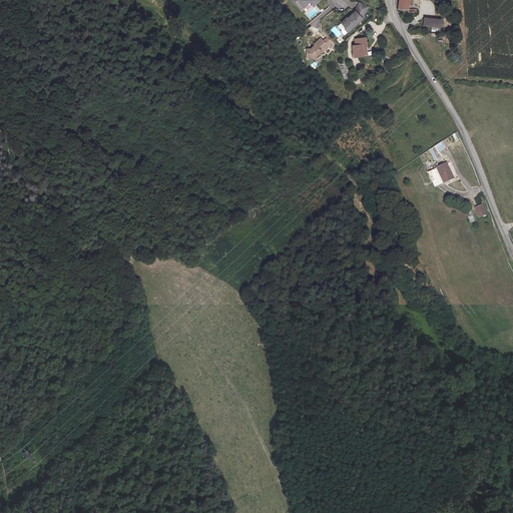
[(289,0),(292,2),(290,4),(297,10),(300,7),(303,10),(309,5),(310,3),(314,8),(319,3),(316,0),(289,0)]
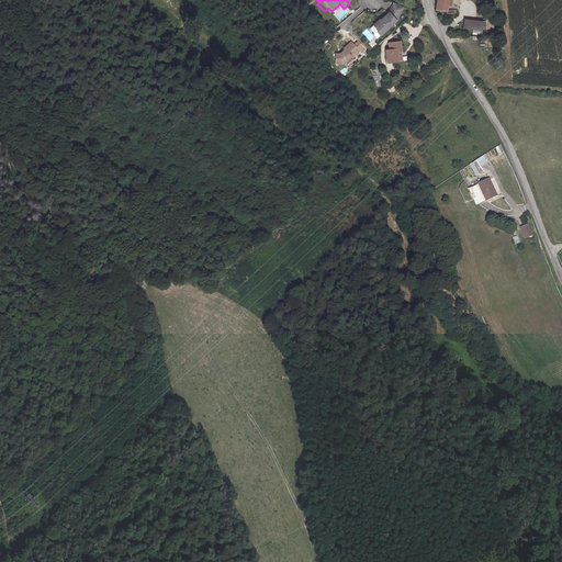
[(437,0),(437,10),(447,11),(448,0),(437,0)]
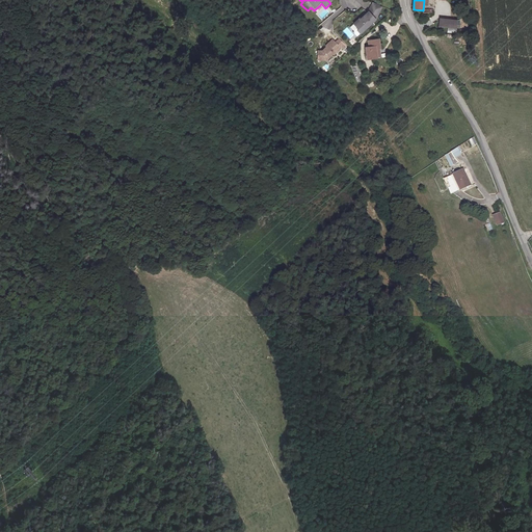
[(353,27),(356,31),(356,33),(360,37),(375,23),(380,11),(371,7),(368,15),(360,23),(358,22),(353,27)]
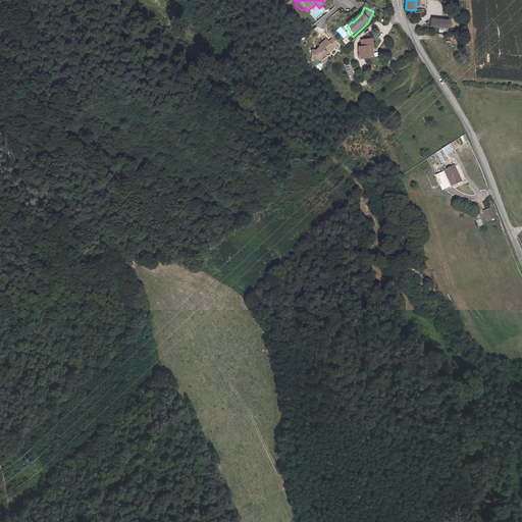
[(448,28),(449,20),(432,18),(431,25),(448,28)]
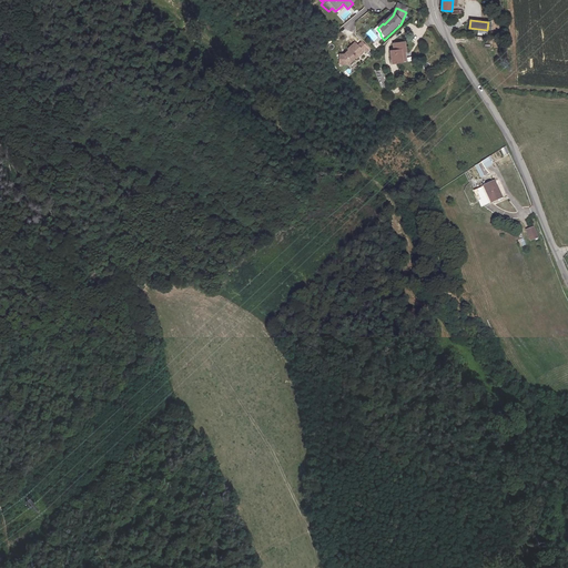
[(392,67),(402,66),(402,57),(405,57),(407,56),(405,43),(392,46),(394,53),(391,53),(392,67)]
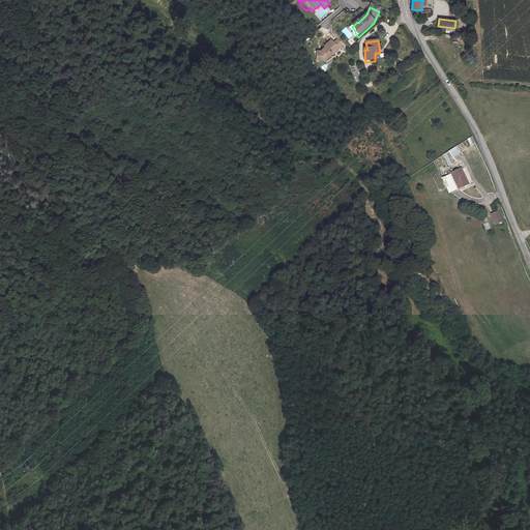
[(331,43),(324,50),(325,51),(321,55),(317,55),(316,64),(324,64),(331,57),(332,58),(339,52),(331,43)]
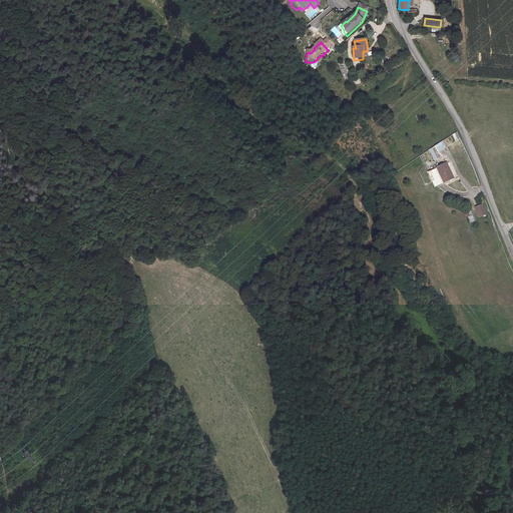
[(338,66),(344,80),(351,78),(345,63),(338,66)]
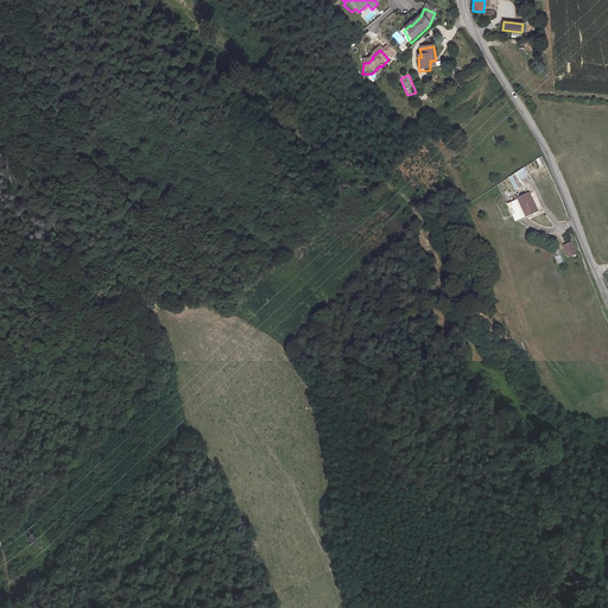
[(518,181),(529,176),(525,168),(514,173),(518,181)]
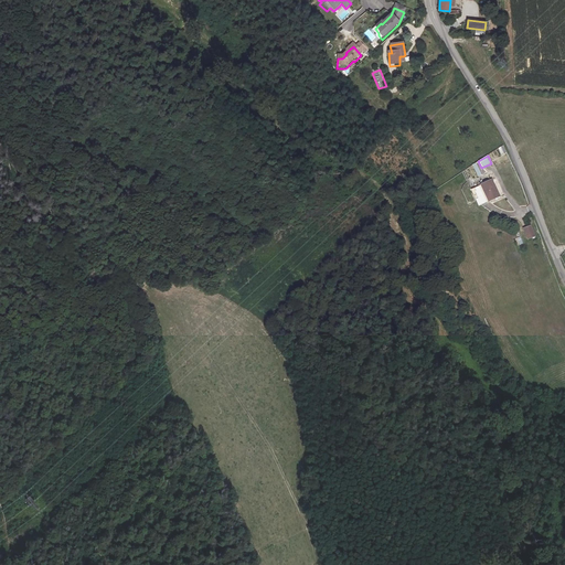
[(476,163),(472,164),(477,177),(481,176),(476,163)]
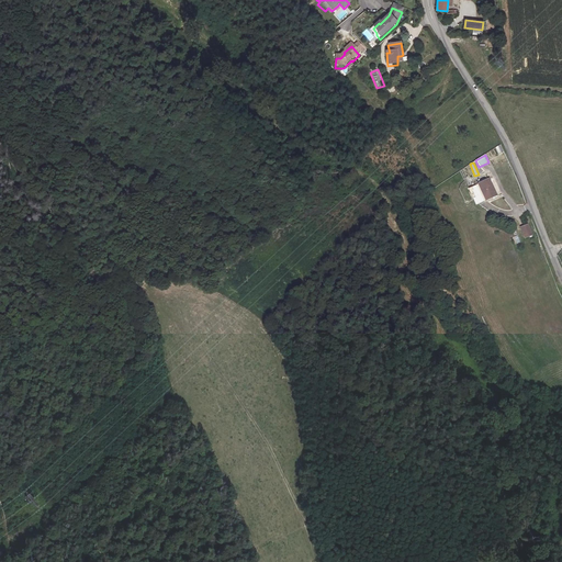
[(480,184),(486,201),(497,197),(492,180),(480,184)]
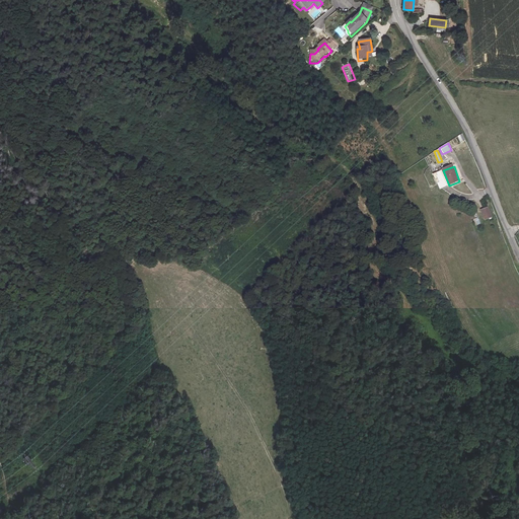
[(483,214),(486,224),(491,222),(488,212),(483,214)]
